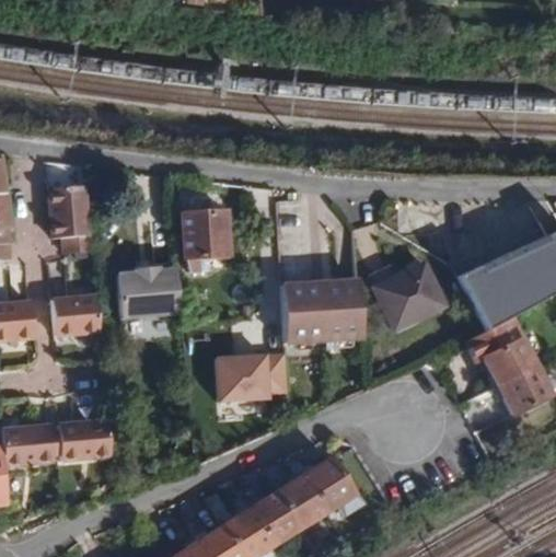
[(2,154),(0,154),(0,259),(11,258),(2,154)]
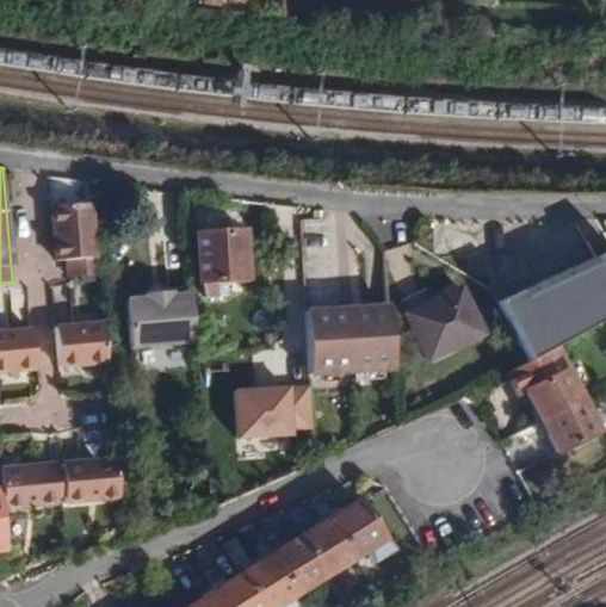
[(105,274),(99,202),(59,204),(63,258),(74,258),(76,277),(105,274)]
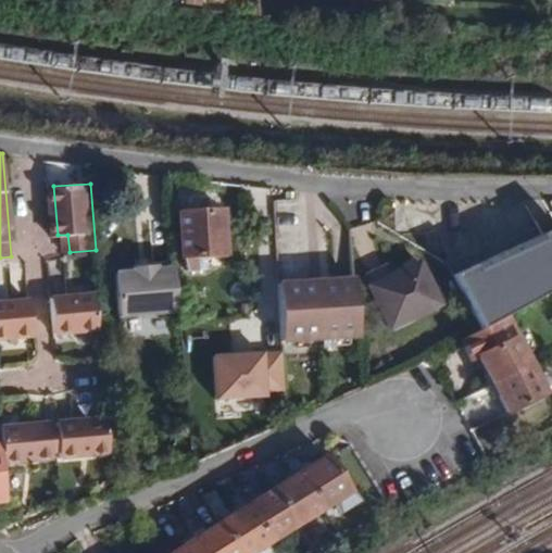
[(227,209),(180,211),(183,255),(229,253),(227,209)]
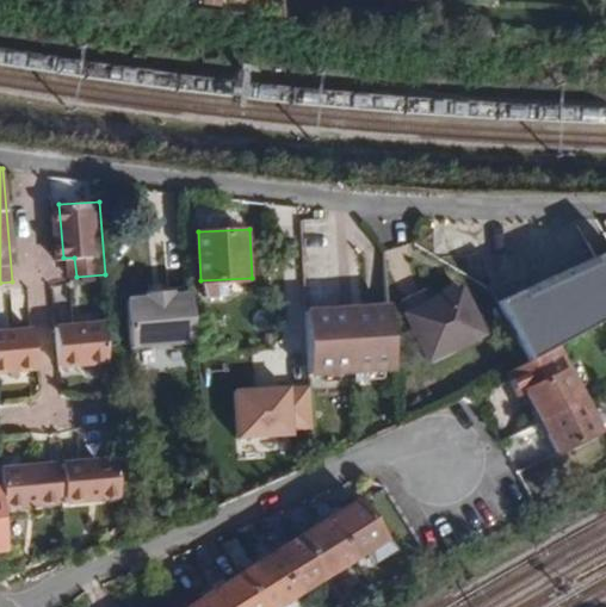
[(605,249),(501,307),(530,359),(555,345),(605,316),(605,249)]
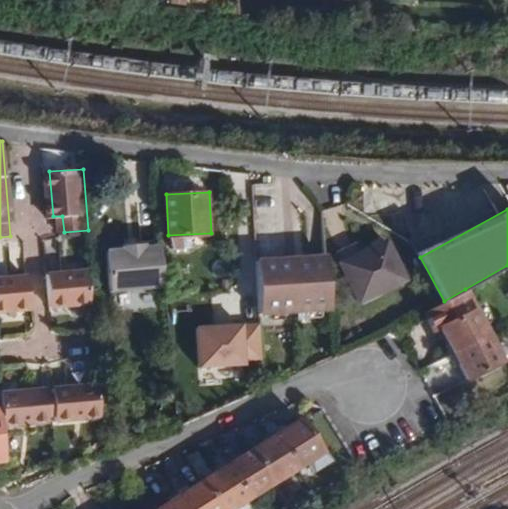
[(403,280),(384,240),(340,261),(359,301),(403,280)]
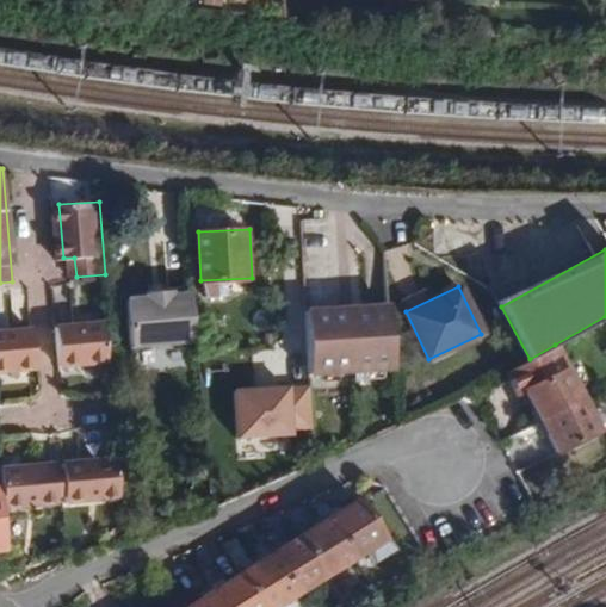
[(134,345),(199,340),(196,292),(177,295),(177,290),(150,292),(150,296),(130,297),(134,345)]
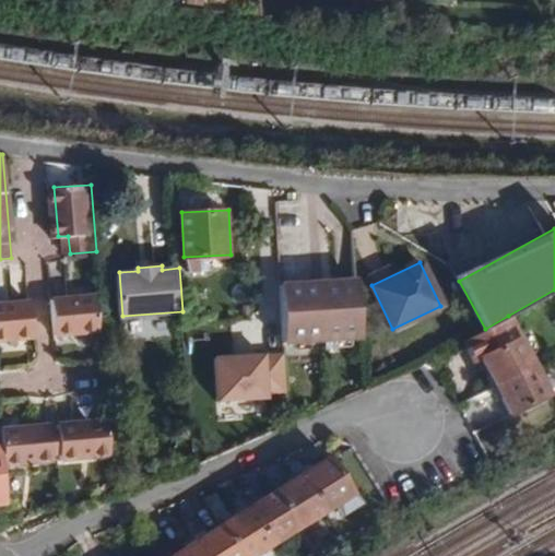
[(283,343),(364,338),(357,280),(281,285),(283,343)]
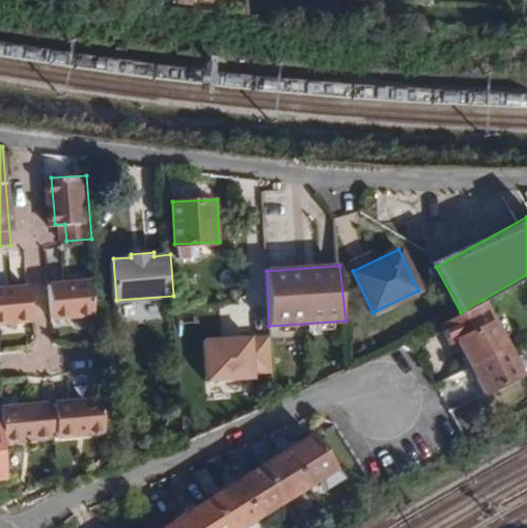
[(55,317),(98,314),(94,279),(53,283),(55,317)]
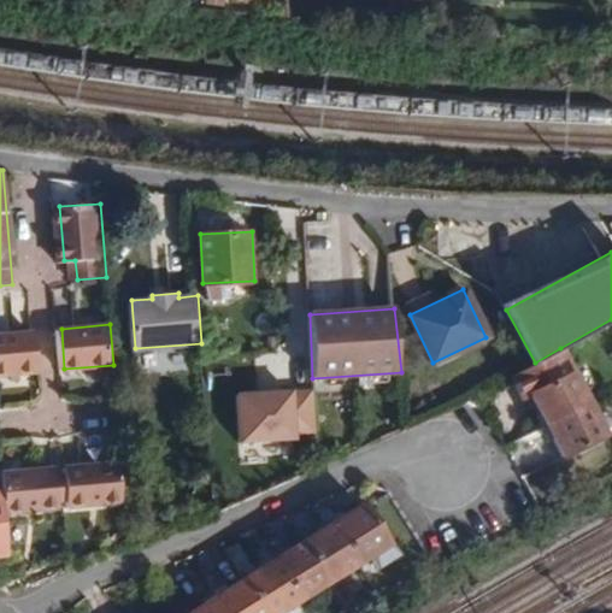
[(0,332),(0,372),(37,370),(35,330),(0,332)]
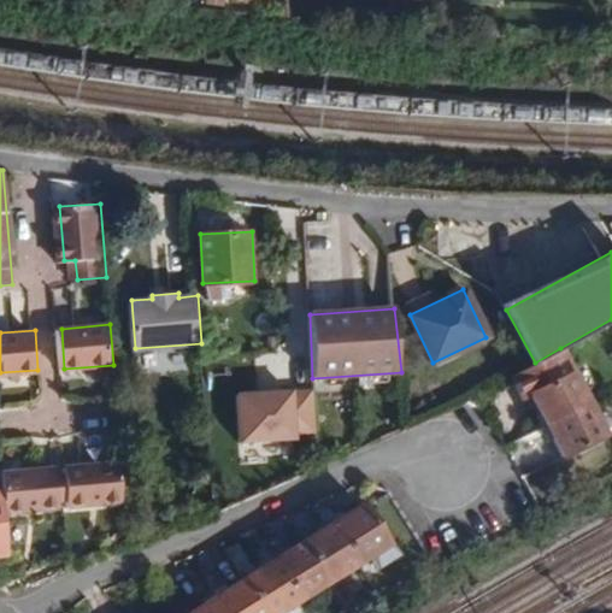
[(522,398),(529,394),(572,372),(560,348),(535,363),(510,376),(522,398)]
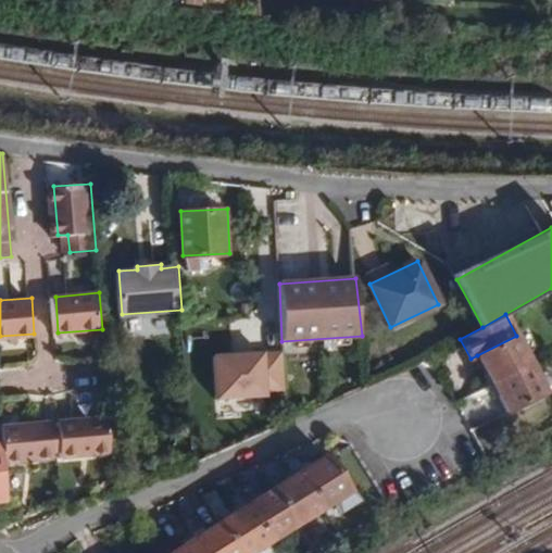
[(490,381),(529,363),(516,336),(477,355),(490,381)]
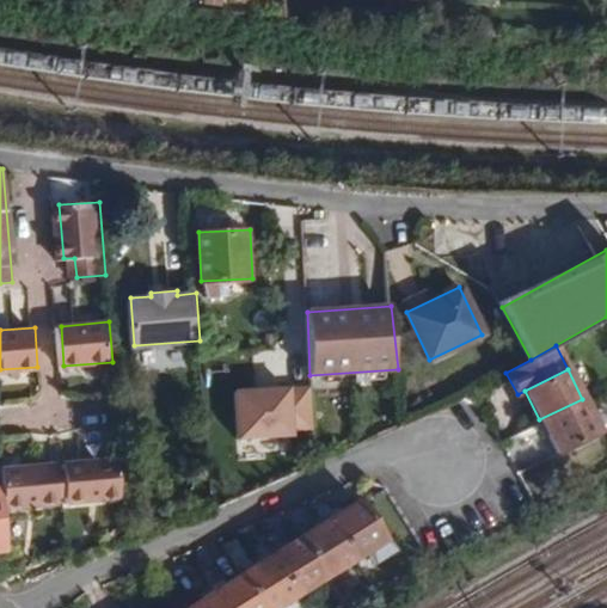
[(311,386),(231,390),(234,440),(313,435),(311,386)]
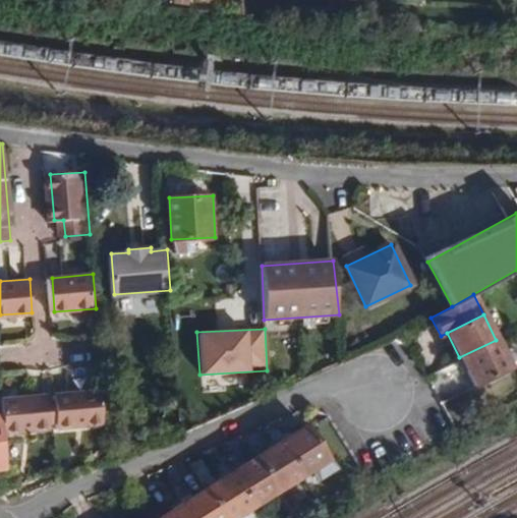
[(509,367),(496,340),(459,357),(473,386),(509,367)]
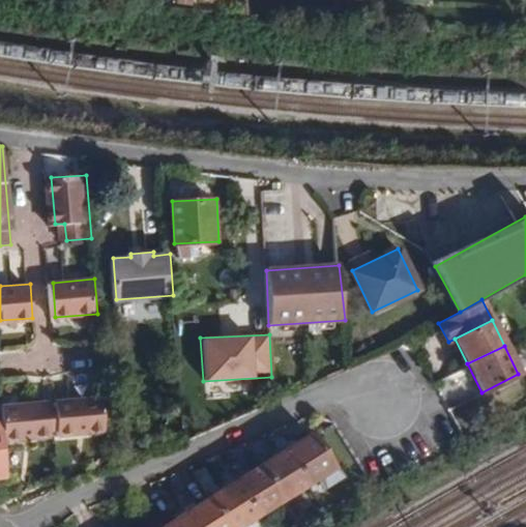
[(458,371),(435,379),(441,397),(464,388),(458,371)]
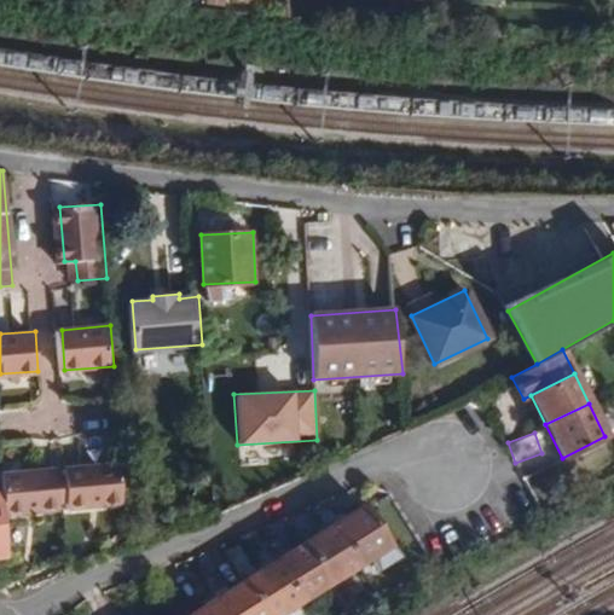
[(70,505),(125,502),(121,463),(65,468),(67,471),(69,499),(70,505)]
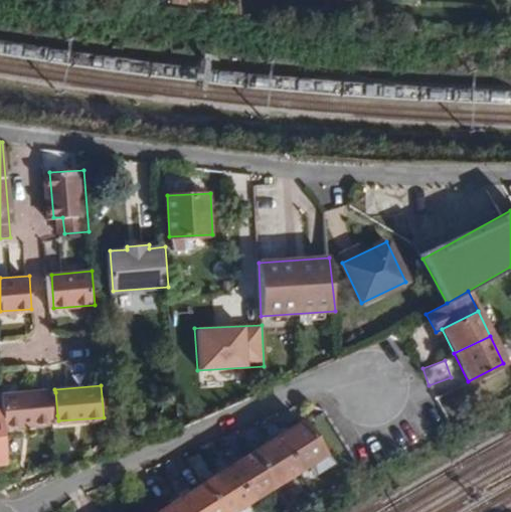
[(49,420),(49,416),(48,392),(47,388),(1,392),(4,425),(49,420)]
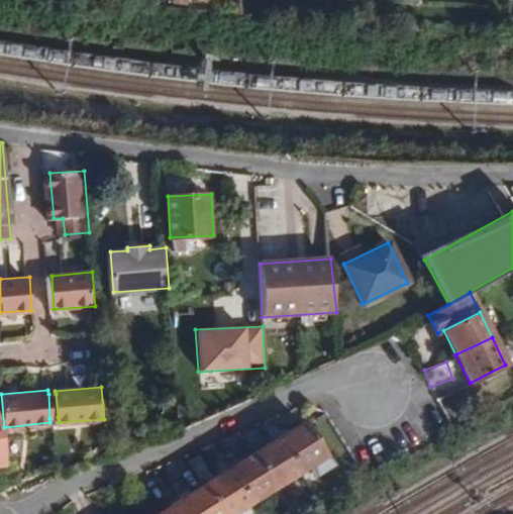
[(277,439),(297,474),(324,456),(303,422),(277,439)]
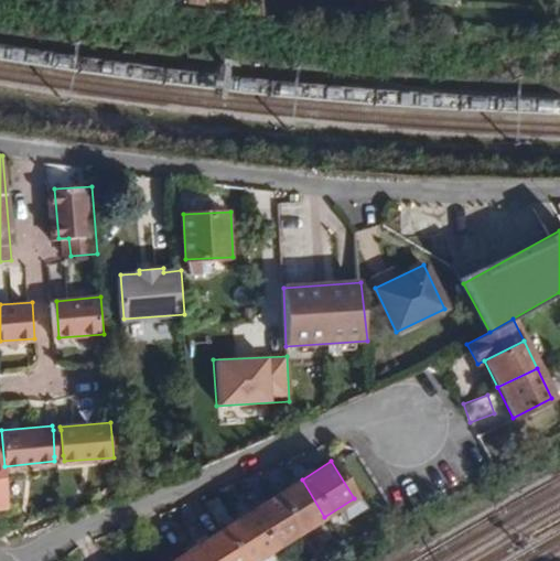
[(299,531),(324,517),(302,479),(277,495),(299,531)]
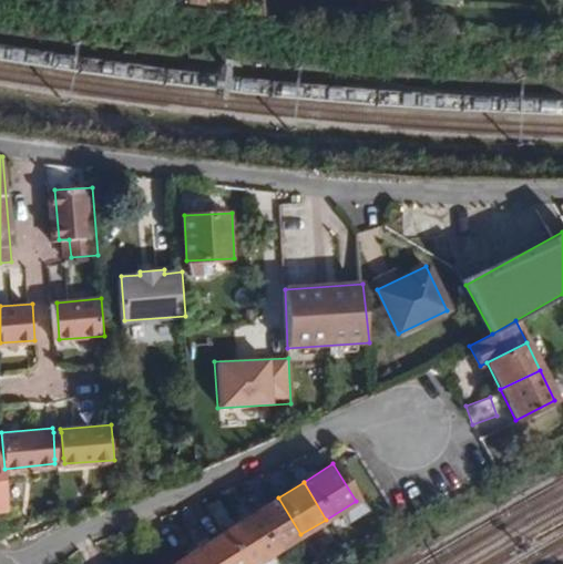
[(275,551),(300,534),(278,498),(252,514),(275,551)]
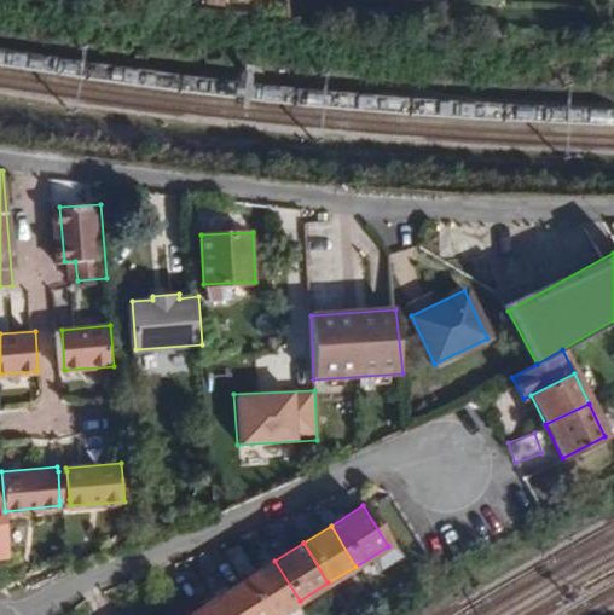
[(268,614),(276,614),(300,601),(274,561),(245,579),(268,614)]
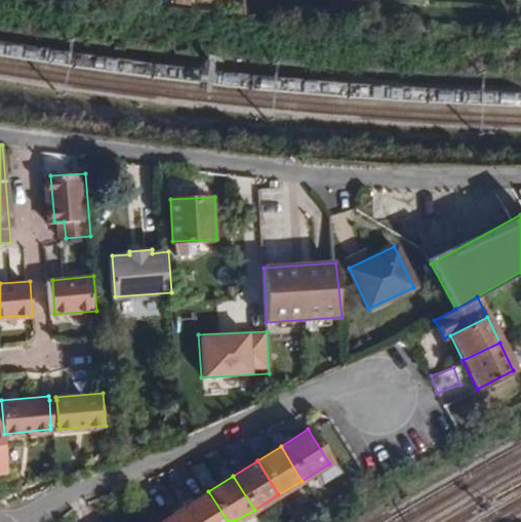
[(193,521),(228,521),(208,491),(184,507),(193,521)]
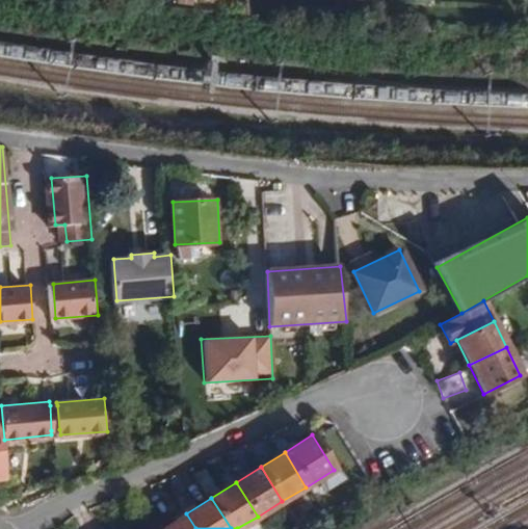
[(195,528),(186,513),(160,528),(195,528)]
